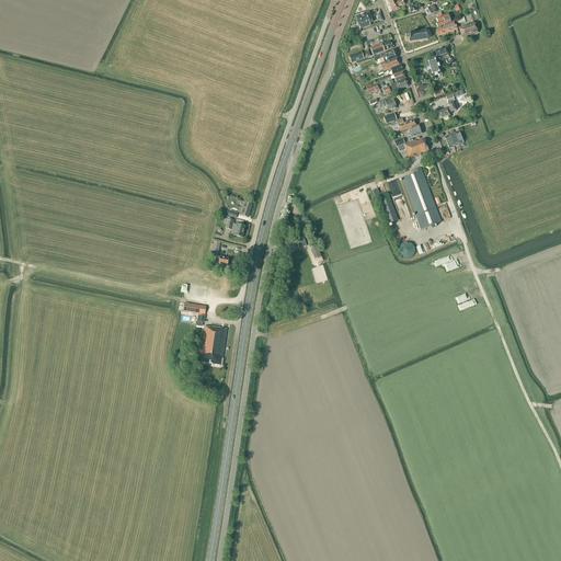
[(388,0),(392,11),(399,9),(399,8),(404,4),(402,0),(388,0)]
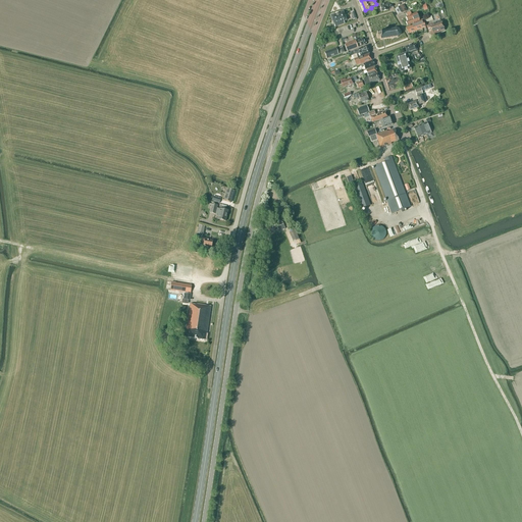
[(381,12),(388,10),(387,9),(393,7),(390,2),(379,5),(381,12)]
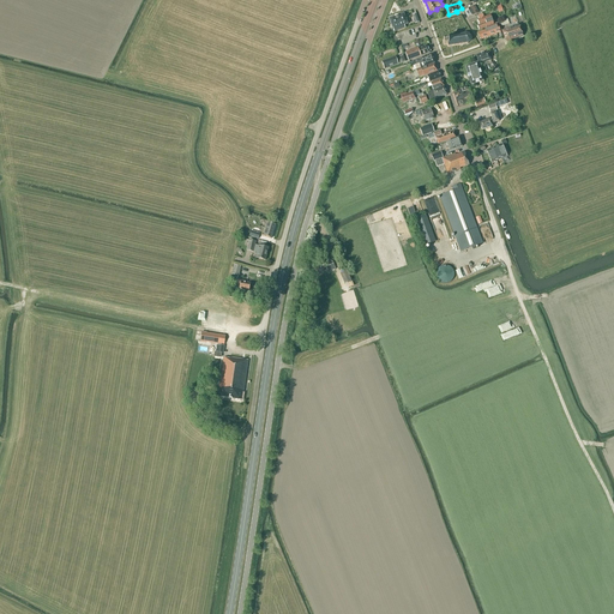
[(476,11),(474,7),(464,12),(468,18),(479,13),(477,11),(476,11)]
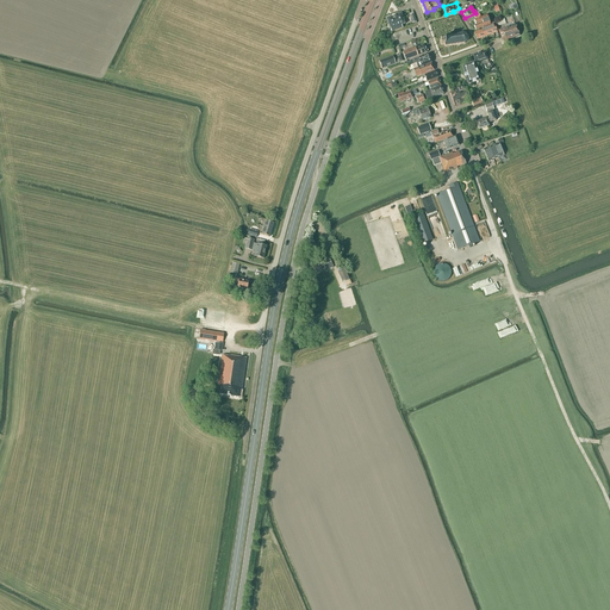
[(391,32),(403,29),(402,25),(405,25),(400,14),(386,19),(390,30),(391,30),(391,32)]
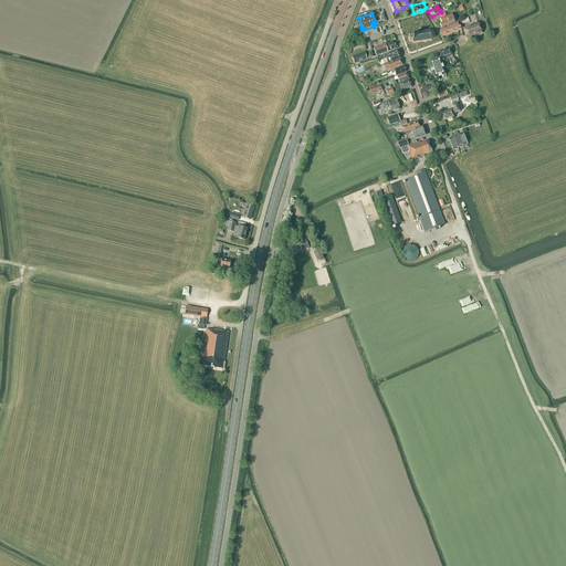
[(447,17),(446,13),(440,16),(441,18),(440,19),(442,23),(440,24),(441,29),(454,23),(452,14),(447,17)]
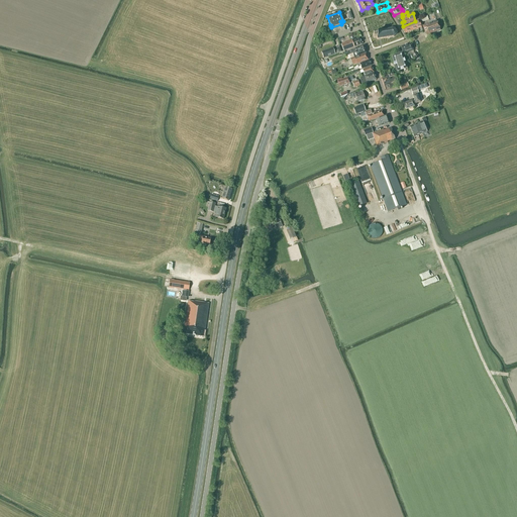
[(402,28),(405,33),(421,27),(419,20),(409,23),(409,25),(402,28)]
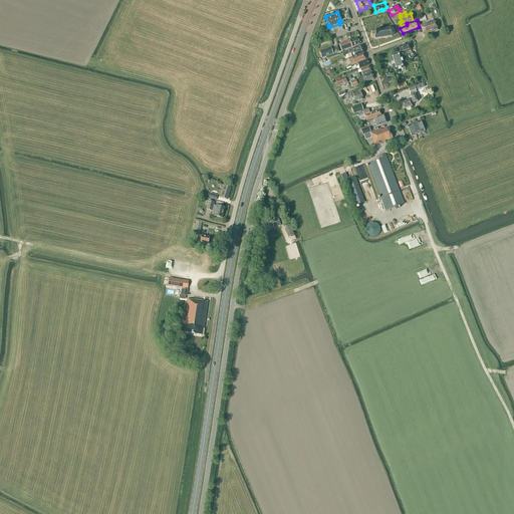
[(424,35),(438,30),(434,21),(420,26),(423,32),(424,35)]
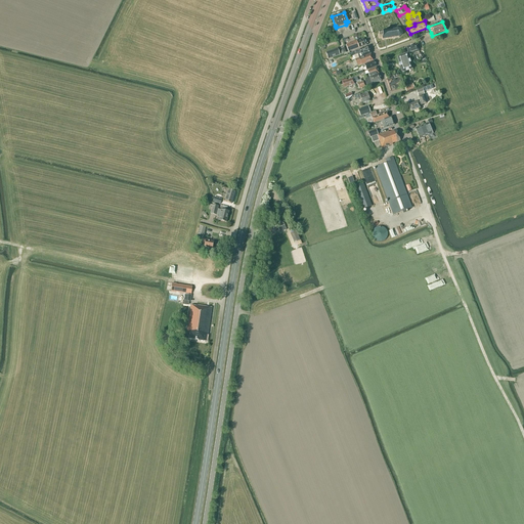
[(382,40),(399,37),(401,36),(402,34),(401,31),(400,30),(397,29),(380,32),(381,34),(378,35),(379,39),(382,38),(382,40)]
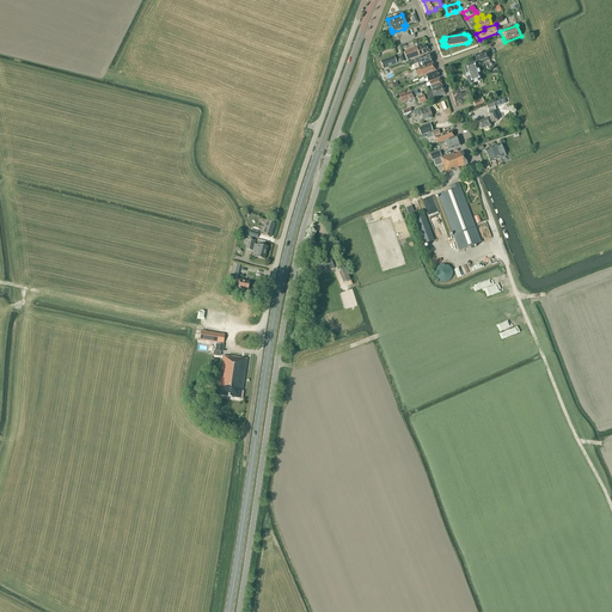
[(416,49),(418,56),(428,53),(426,46),(416,49)]
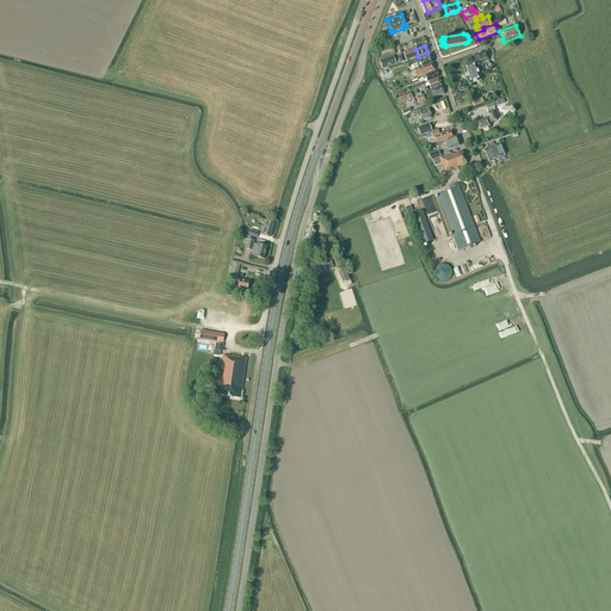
[(406,61),(418,56),(415,49),(403,54),(406,61)]
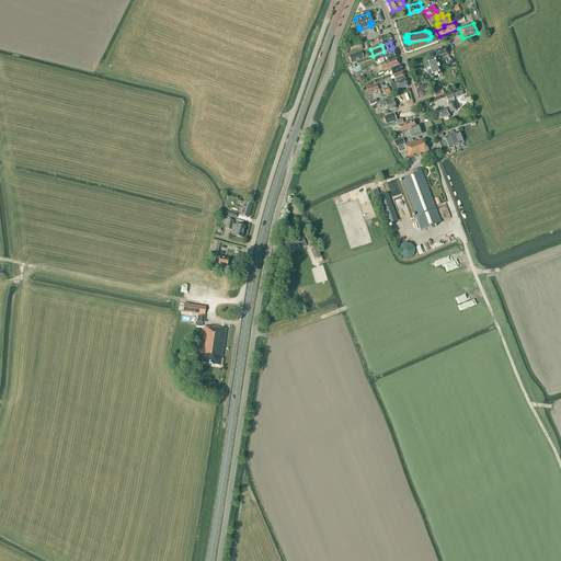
[(442,58),(448,56),(447,54),(448,54),(446,47),(435,52),(437,57),(441,56),(442,58)]
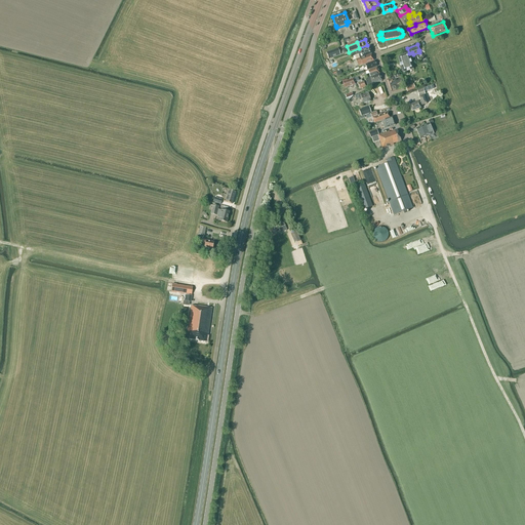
[(363,57),(371,54),(368,47),(360,50),(355,52),(356,55),(361,53),(363,57)]
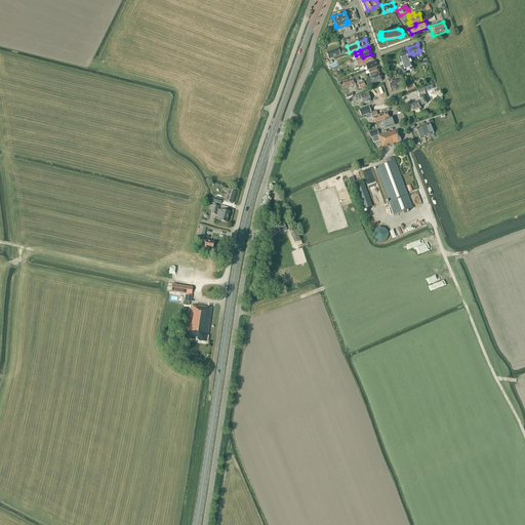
[(348,52),(346,48),(341,49),(341,50),(338,51),(337,49),(327,53),(329,59),(342,54),(348,52)]
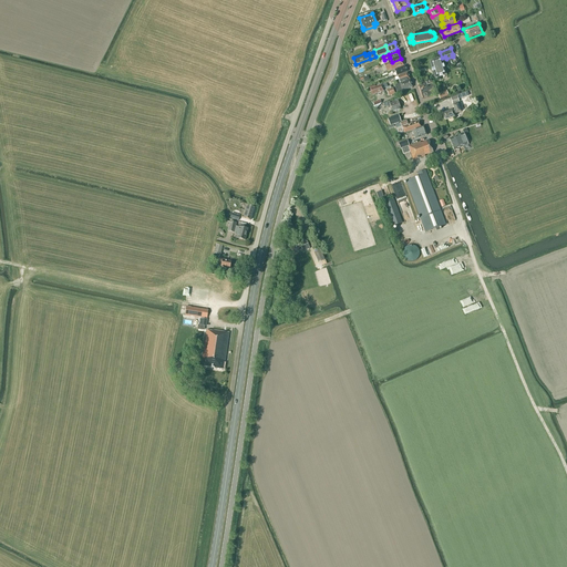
[(452,59),(454,63),(454,64),(456,63),(457,65),(462,64),(459,57),(456,58),(452,59)]
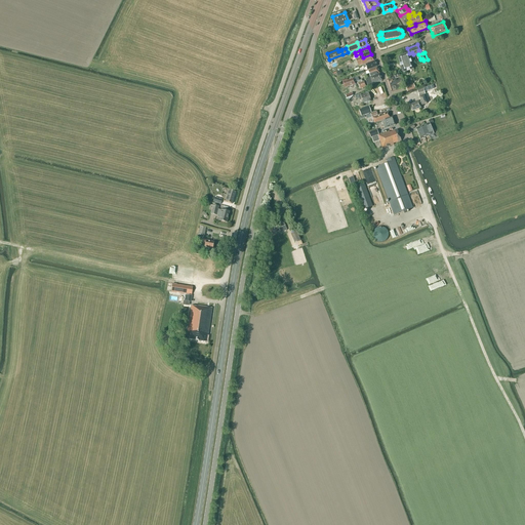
[(371,54),(363,57),(356,61),(357,65),(358,65),(359,67),(373,61),(371,54)]
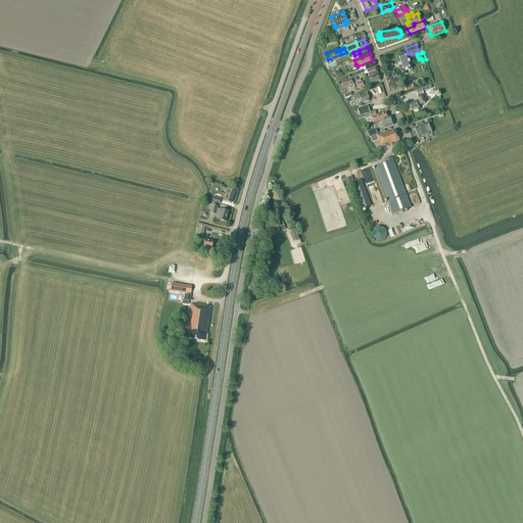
[(412,69),(407,54),(396,57),(398,63),(397,63),(398,66),(399,66),(401,73),(412,69)]
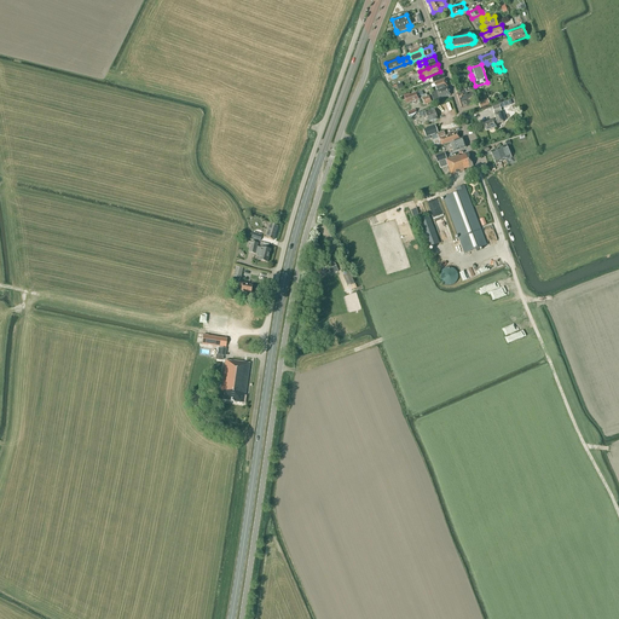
[(433,84),(444,79),(441,73),(427,77),(428,81),(432,80),(433,84)]
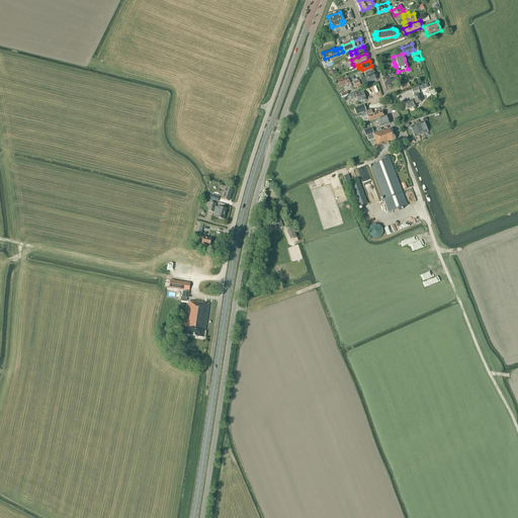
[(365,76),(374,73),(372,67),(363,70),(365,76)]
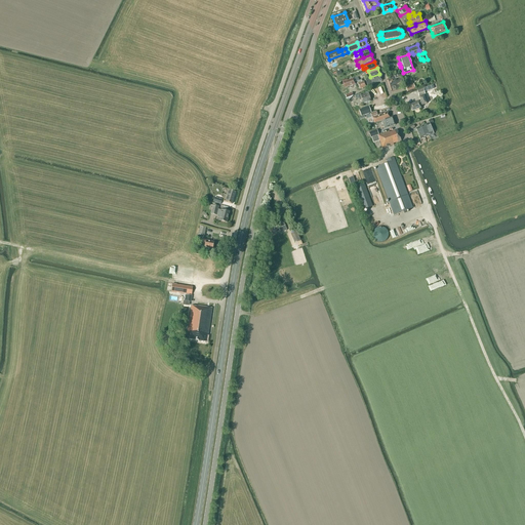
[(379,74),(370,77),(365,79),(367,86),(381,81),(379,74)]
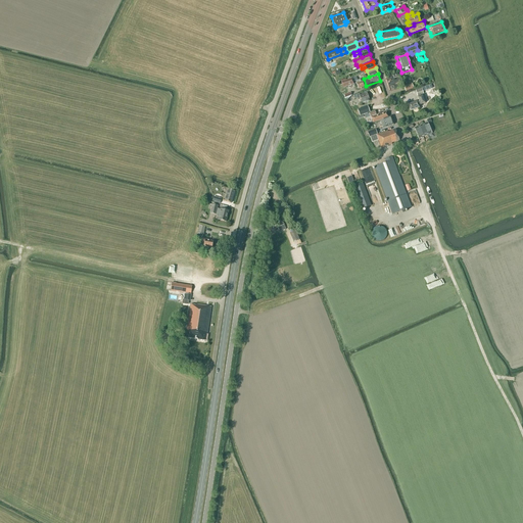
[(353,84),(351,79),(347,80),(346,81),(341,82),(343,88),(349,86),(350,85),(353,84)]
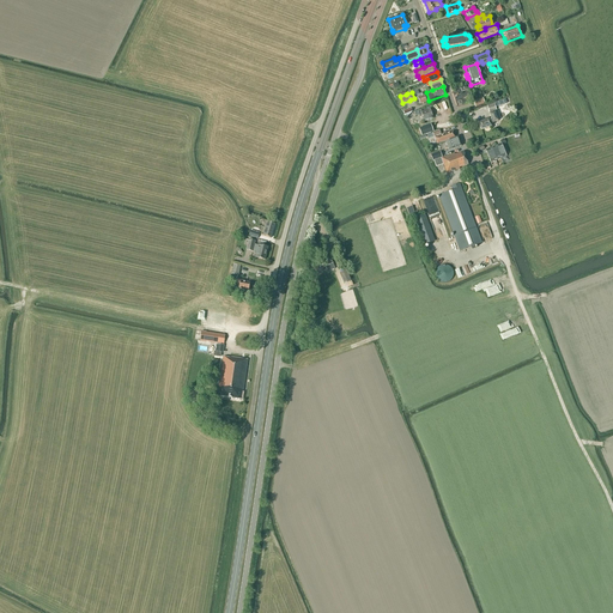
[(423,96),(422,93),(417,96),(420,104),(428,102),(425,95),(423,96)]
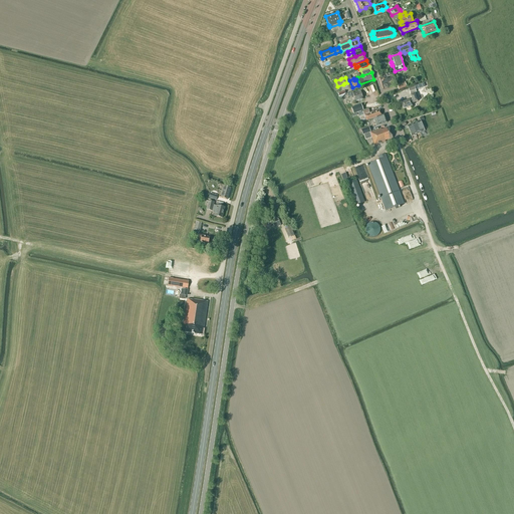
[(411,94),(416,92),(416,90),(425,87),(424,83),(409,88),(411,94)]
